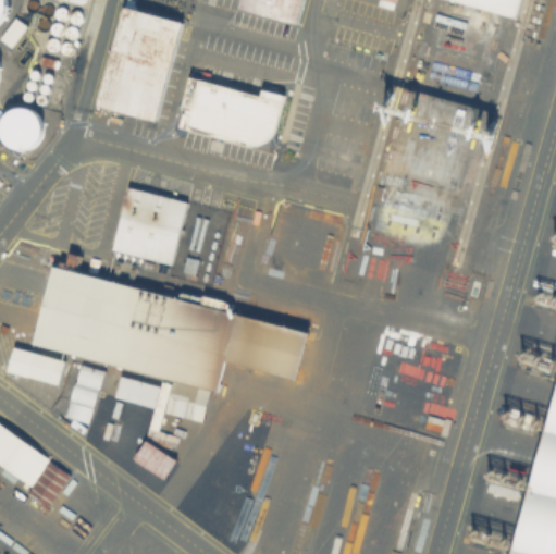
[(239,0),(305,0),(298,26),(237,12),(239,0)]
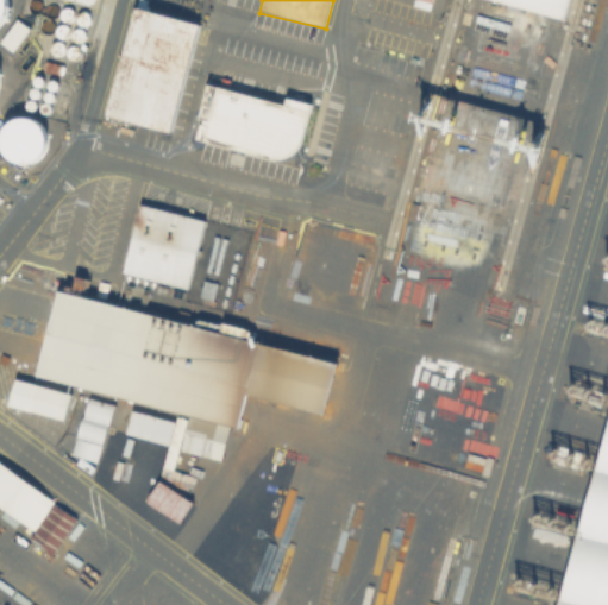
[(483,0),(569,20),(572,0),(483,0)]
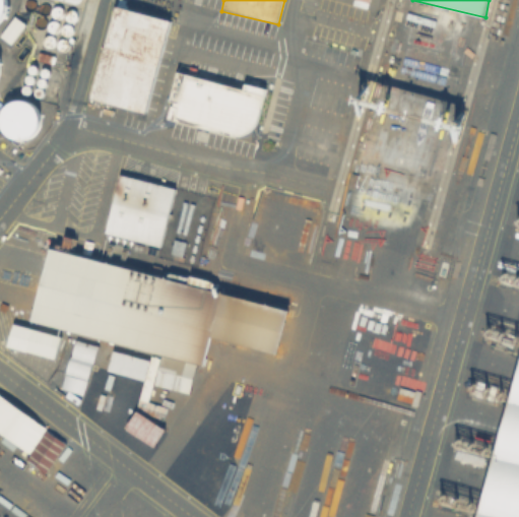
[(87,100),(113,7),(171,20),(145,114),(87,100)]
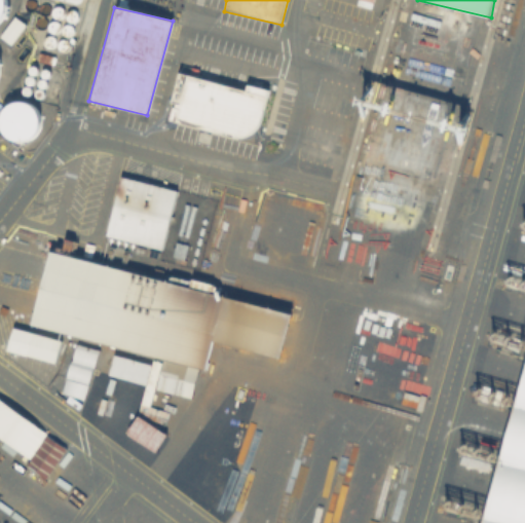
[(0,37),(0,38),(11,46),(25,27),(13,19),(0,37)]
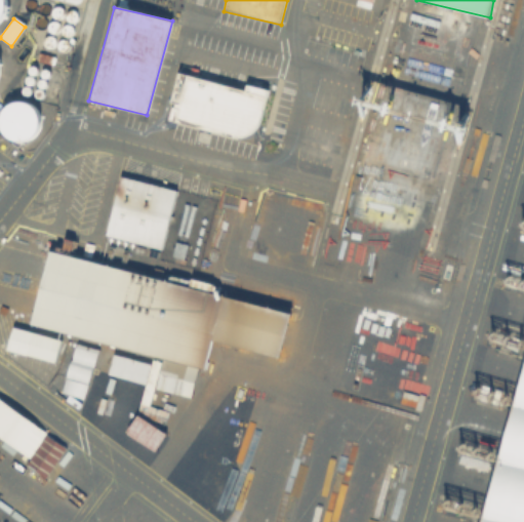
[(251,133),(245,136),(242,137),(237,137),(232,136),(166,121),(179,72),(270,93),(262,121),(258,126),(256,130),(251,133)]
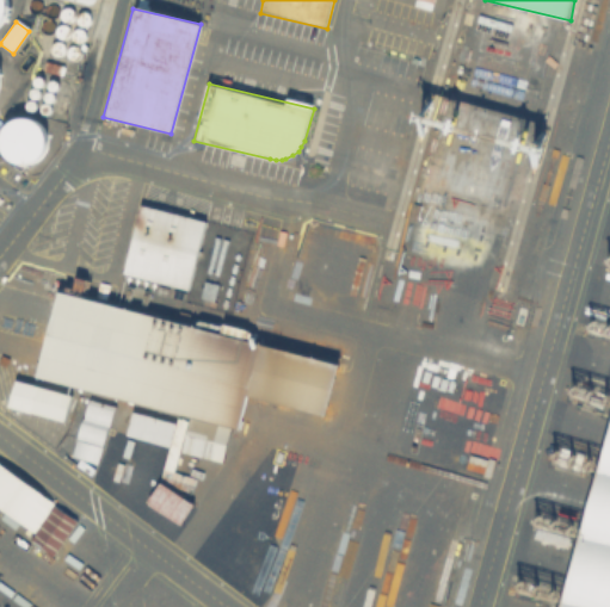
[(31,165),(39,160),(44,153),(48,144),(47,135),(42,128),(35,122),(26,119),(18,119),(10,124),(4,131),(1,140),(2,149),(6,156),(13,162),(22,165),(31,165)]
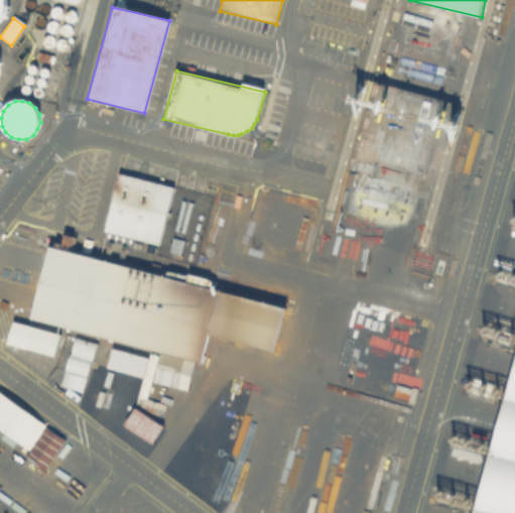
[(118,173),(174,187),(159,245),(102,232),(118,173)]
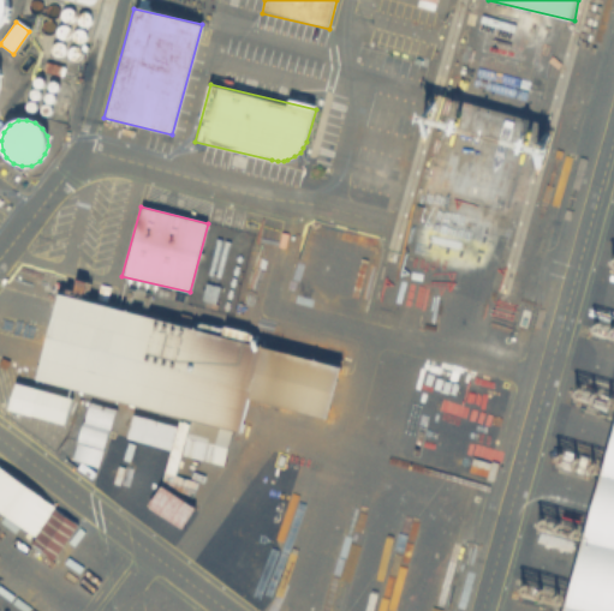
[(326,418),(249,399),(242,430),(40,379),(61,297),(339,365),(326,418)]
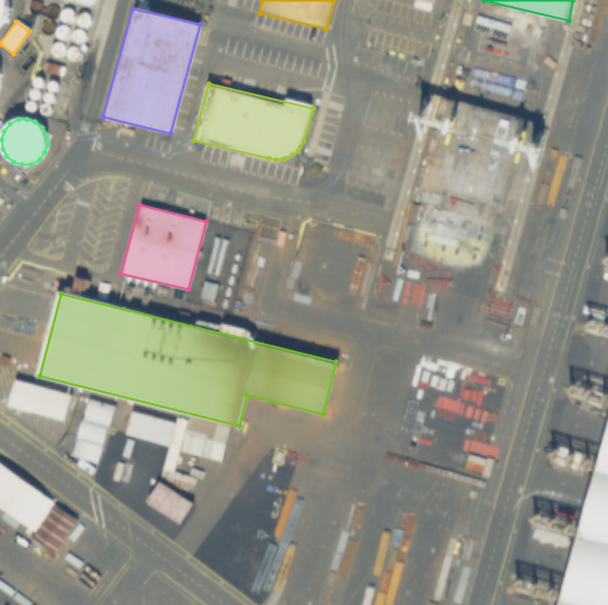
[(71,396),(14,382),(7,408),(64,422),(71,396)]
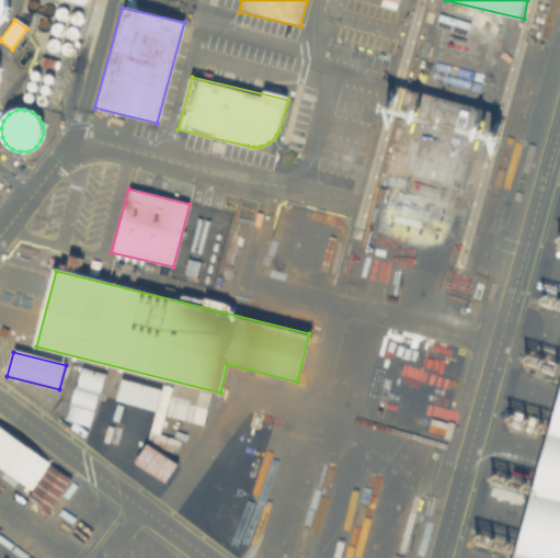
[(68,423),(92,428),(103,375),(79,369),(68,423)]
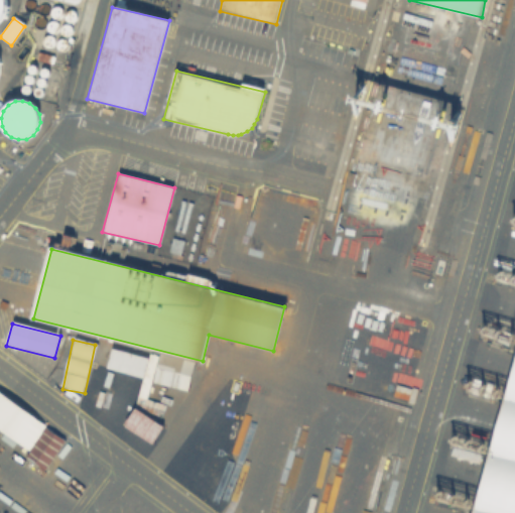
[(142,379),(148,360),(113,350),(107,369),(142,379)]
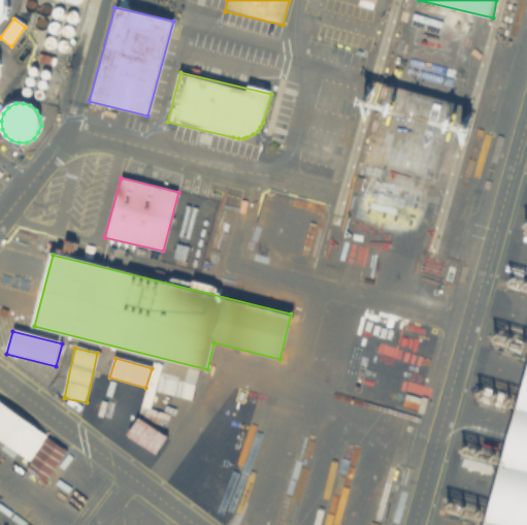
[(162,366),(154,363),(142,403),(151,405),(162,366)]
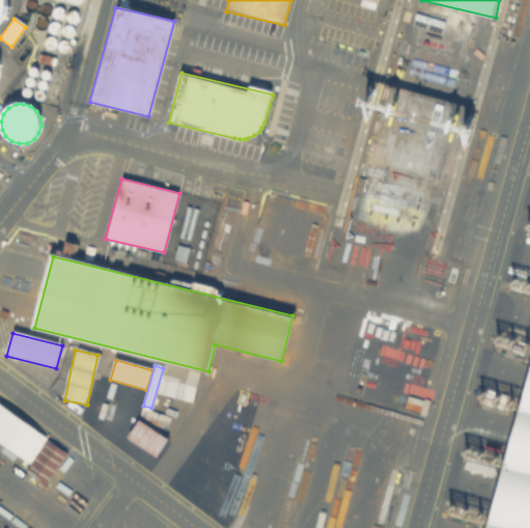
[(485,527),(529,366),(529,527),(485,527)]
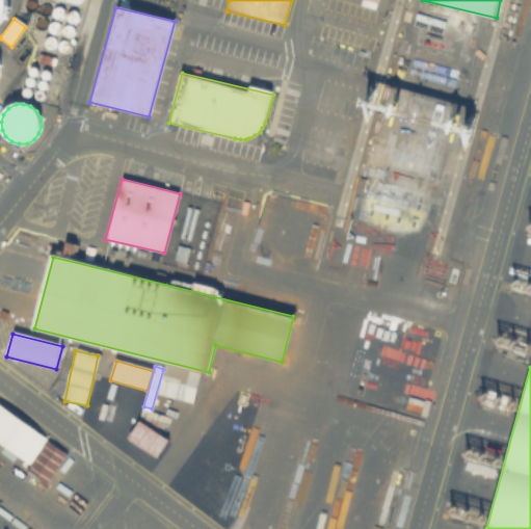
[(0,444),(0,405),(47,441),(29,466),(0,444)]
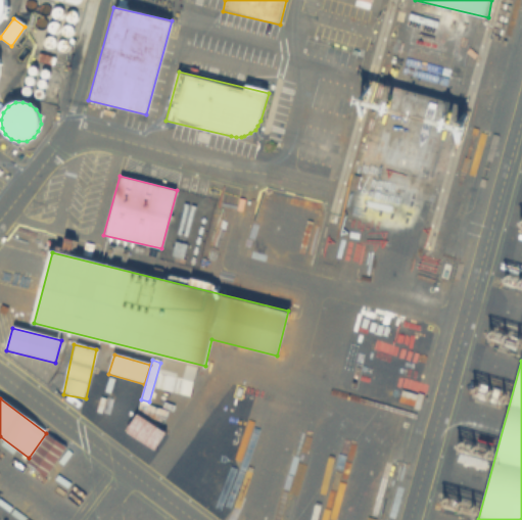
[(154,452),(165,434),(137,415),(126,432),(154,452)]
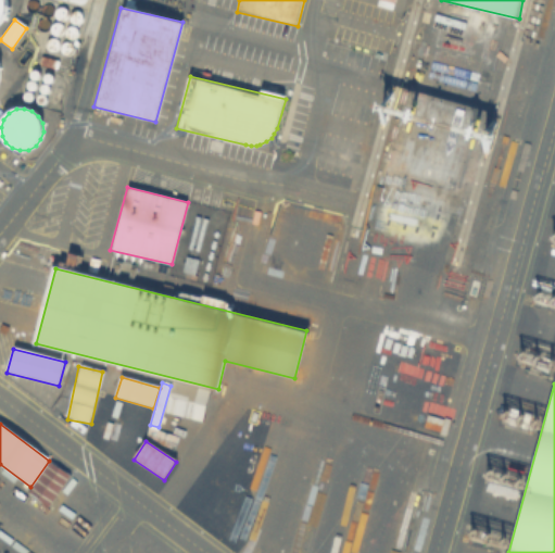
[(50,463),(71,478),(48,508),(27,493),(50,463)]
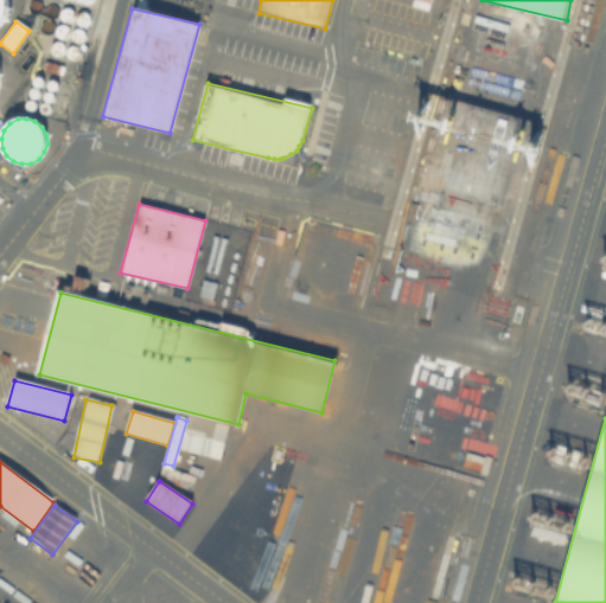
[(197,550),(215,528),(268,569),(250,591),(197,550)]
